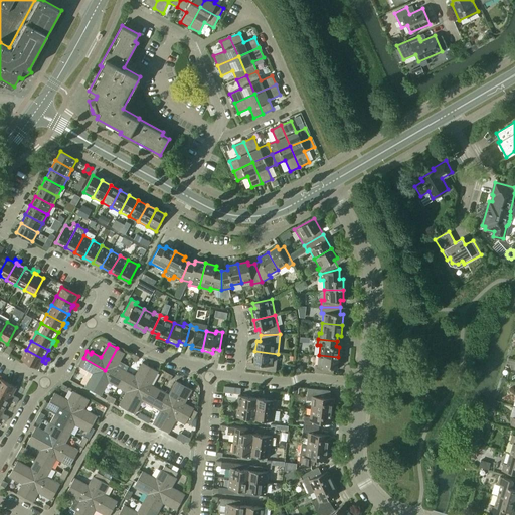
[(105,370),(122,379),(126,371),(117,366),(124,352),(117,348),(105,370)]
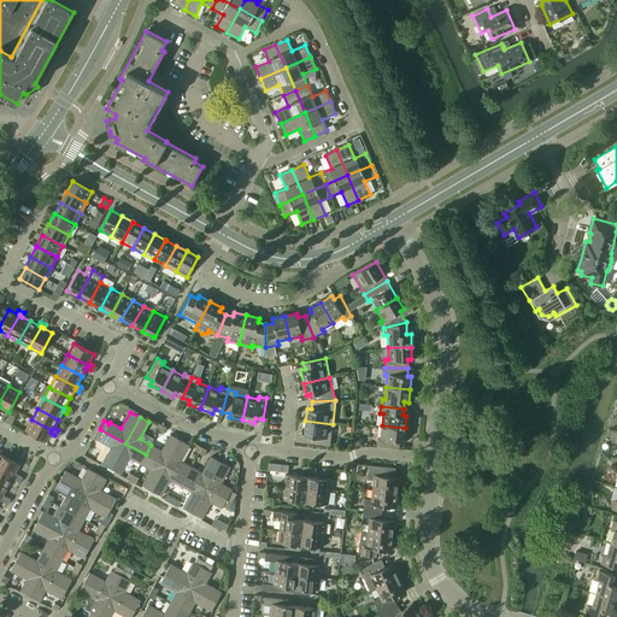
[(25,430),(46,441),(51,433),(52,430),(31,419),(25,430)]
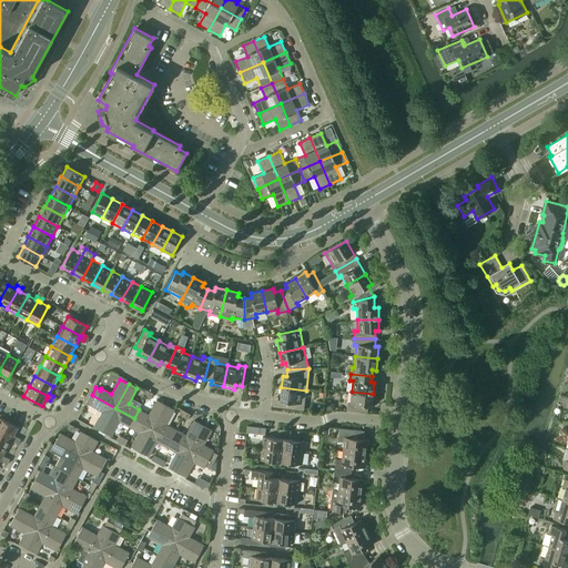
[(283,407),(304,409),(306,391),(281,387),(280,401),(283,402),(283,407)]
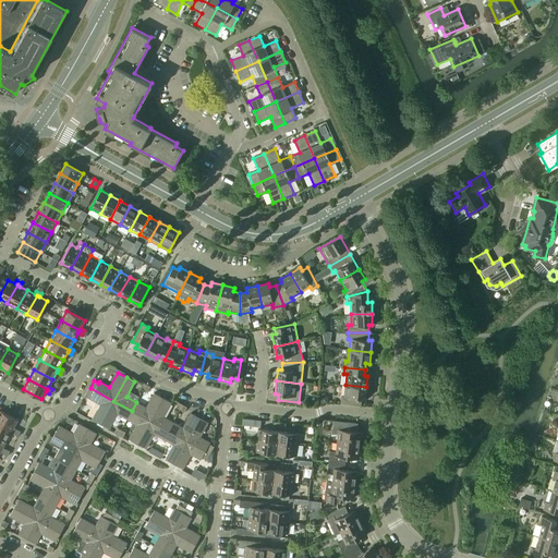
[(340,402),(361,404),(362,399),(365,399),(366,387),(346,385),(344,396),(341,396),(340,402)]
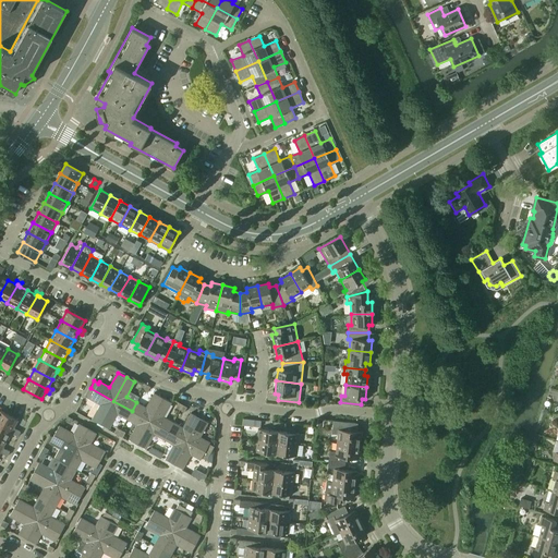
[(100,424),(113,401),(91,388),(86,395),(91,398),(89,399),(95,402),(93,407),(97,409),(92,420),(100,424)]
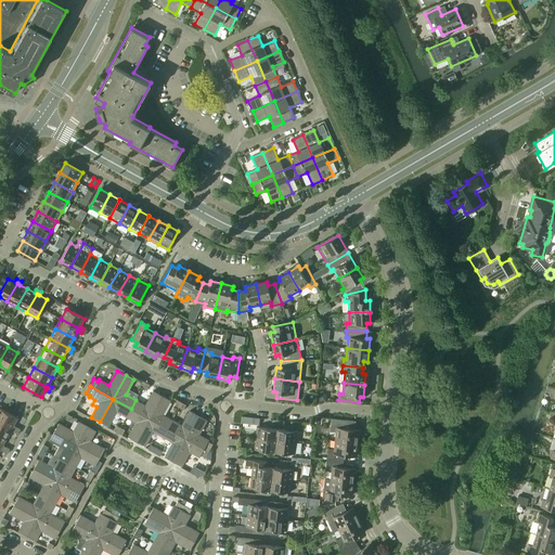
[(131,409),(150,418),(162,396),(153,390),(145,405),(136,400),(131,409)]
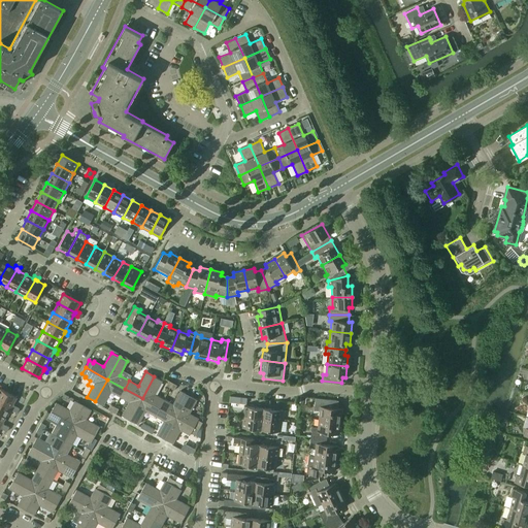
[(142,398),(159,407),(164,399),(155,394),(162,381),(154,376),(142,398)]
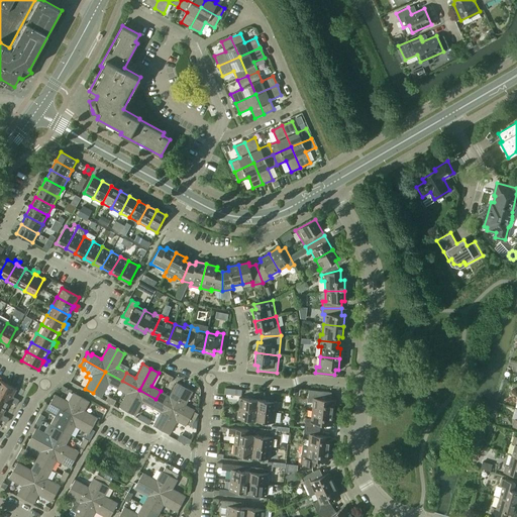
[(117,389),(122,381),(105,372),(93,393),(101,397),(108,384),(117,389)]
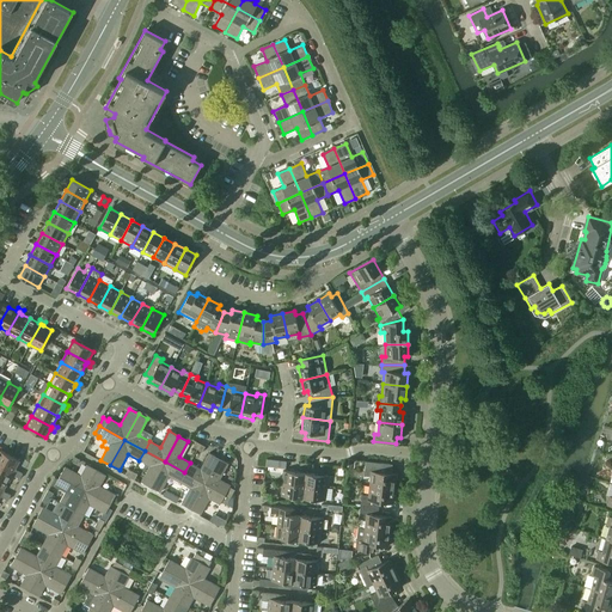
[(0,450),(0,464),(13,472),(12,475),(16,477),(18,472),(14,470),(19,461),(0,450)]
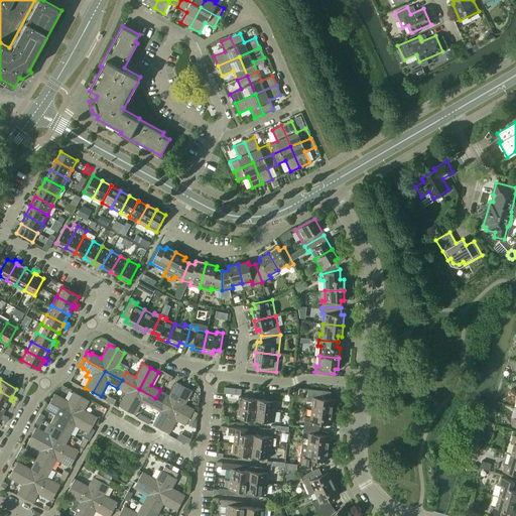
[(127,410),(139,389),(122,380),(117,388),(126,393),(119,406),(127,410)]
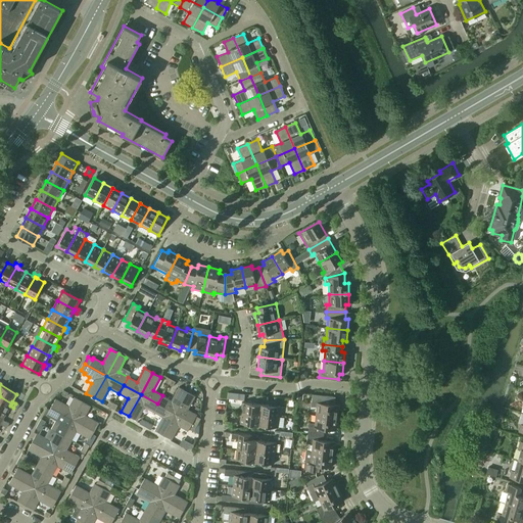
[(157,403),(175,413),(187,391),(179,387),(172,400),(162,395),(157,403)]
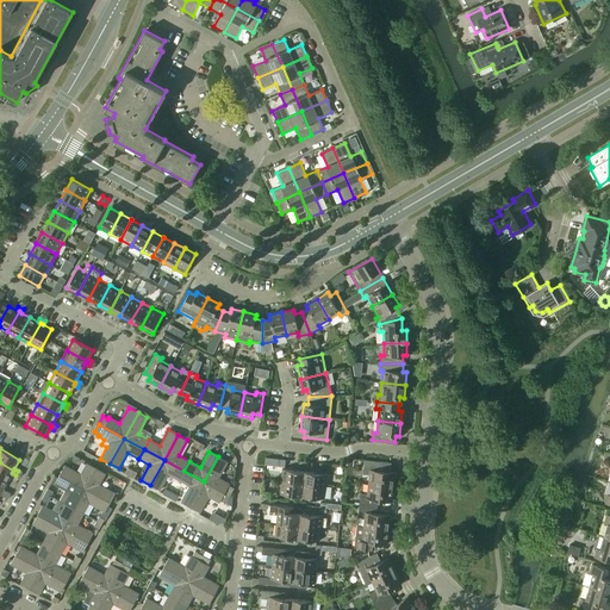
[(218,456),(204,481),(230,496),(234,487),(229,485),(230,484),(218,478),(228,461),(218,456)]
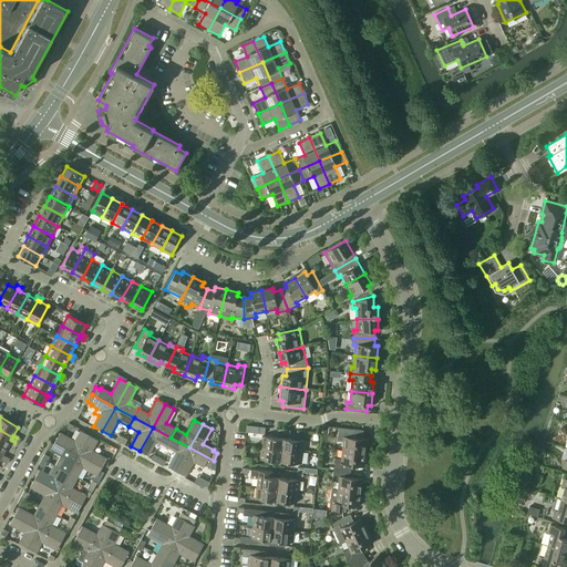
[(166,446),(171,437),(153,428),(140,451),(148,456),(156,441),(166,446)]
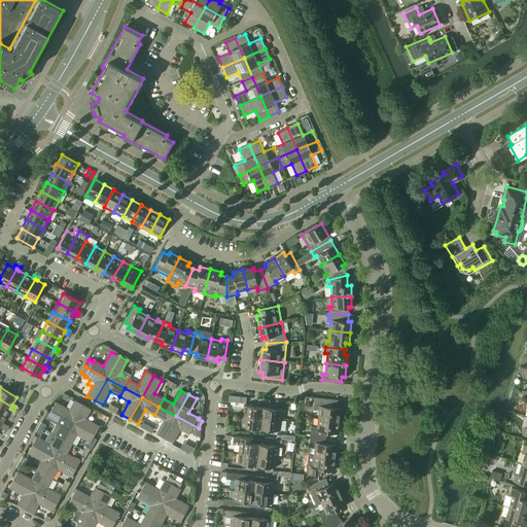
[(319,411),(318,418),(340,421),(342,408),(337,408),(338,399),(314,397),(313,410),(319,411)]
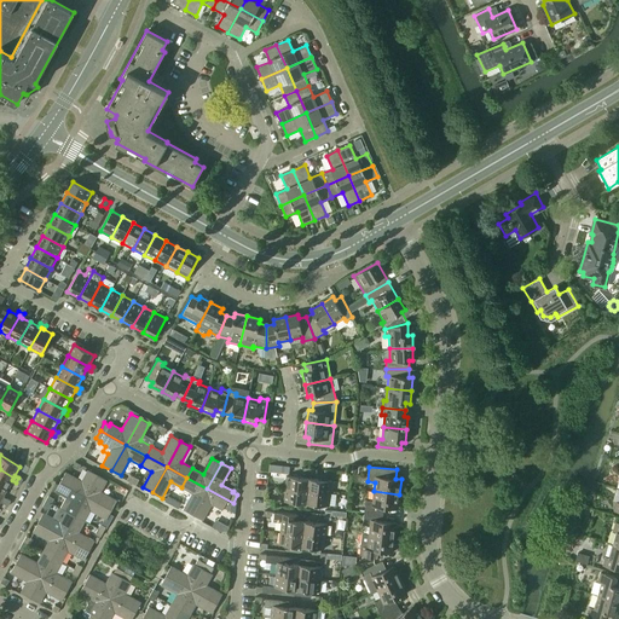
[(0,469),(0,484),(7,489),(12,480),(13,478),(0,469)]
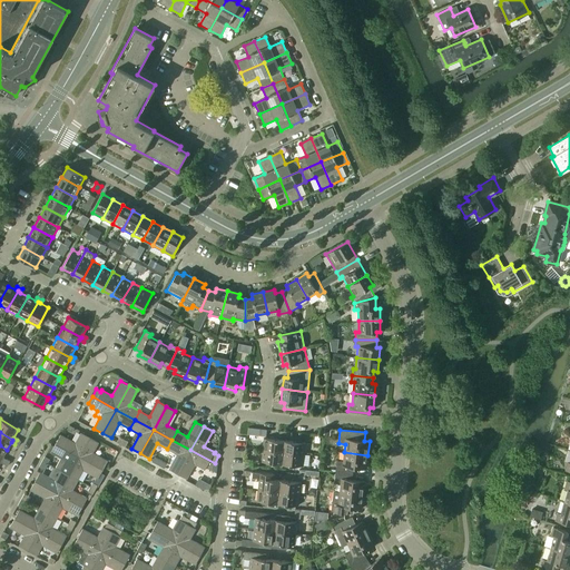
[(56,443),(79,457),(89,438),(81,432),(76,443),(60,434),(56,443)]
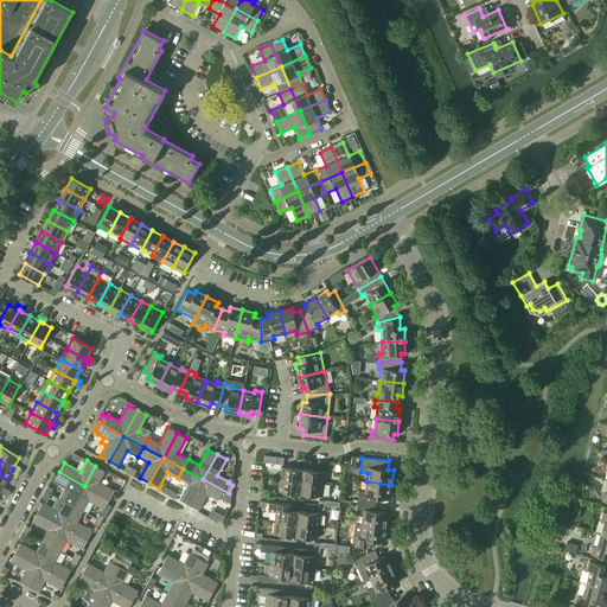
[(95,466),(84,486),(109,500),(115,491),(98,481),(104,471),(95,466)]
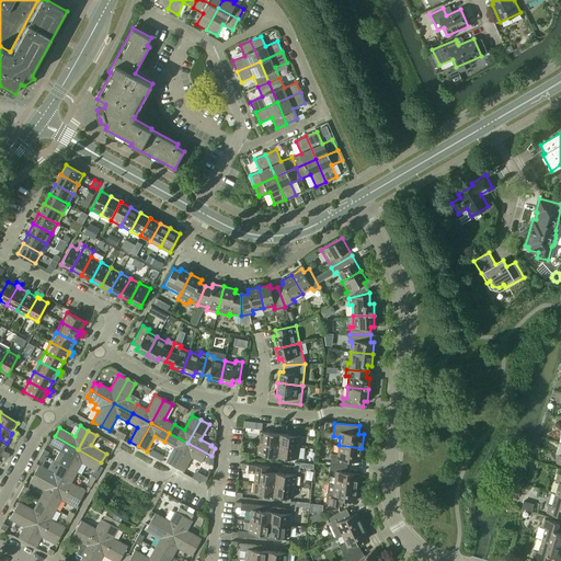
[(259,443),(278,445),(281,434),(260,431),(259,443)]
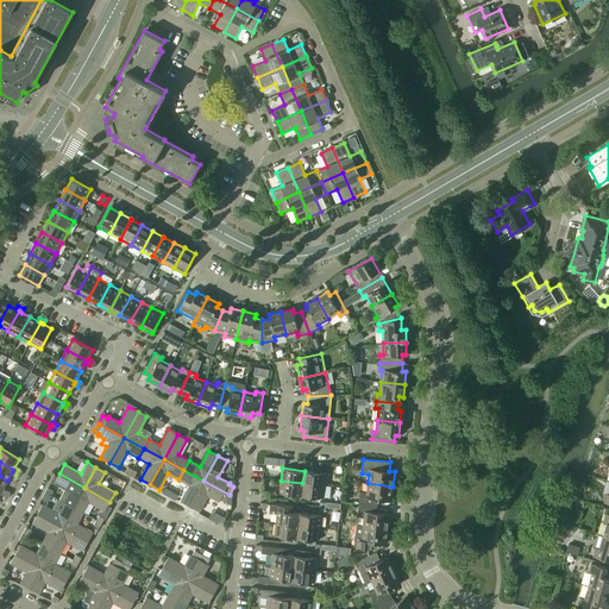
[(181,501),(190,507),(203,481),(183,470),(179,479),(189,485),(181,501)]
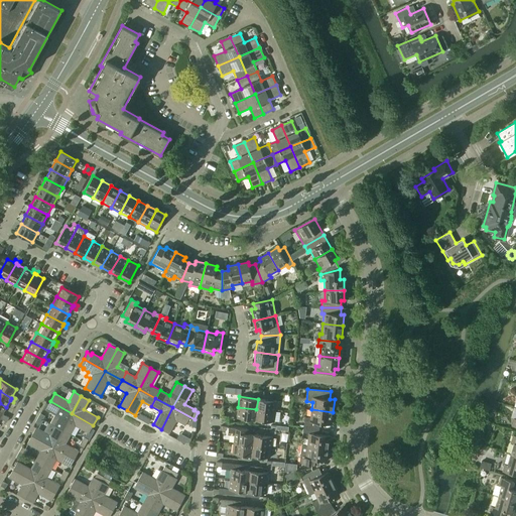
[(256,409),(275,411),(276,401),(258,399),(256,409)]
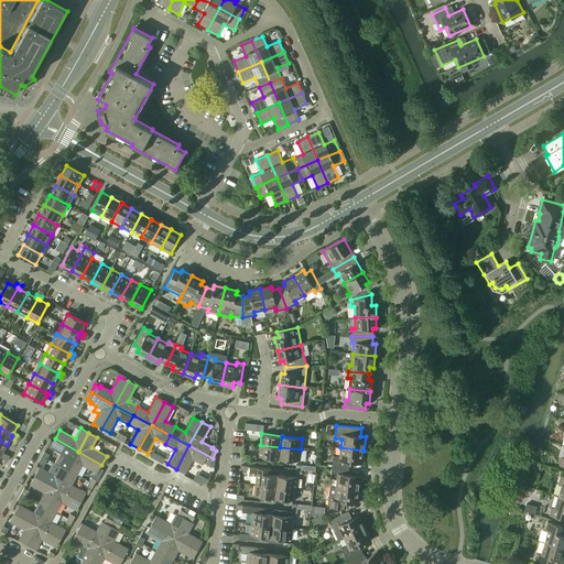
[(55,463),(68,470),(78,452),(55,438),(50,447),(60,453),(55,463)]
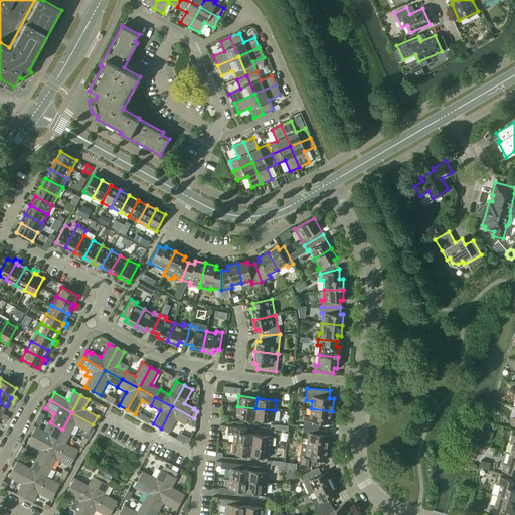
[(161,428),(168,433),(176,419),(185,424),(187,420),(191,422),(194,418),(172,406),(161,428)]
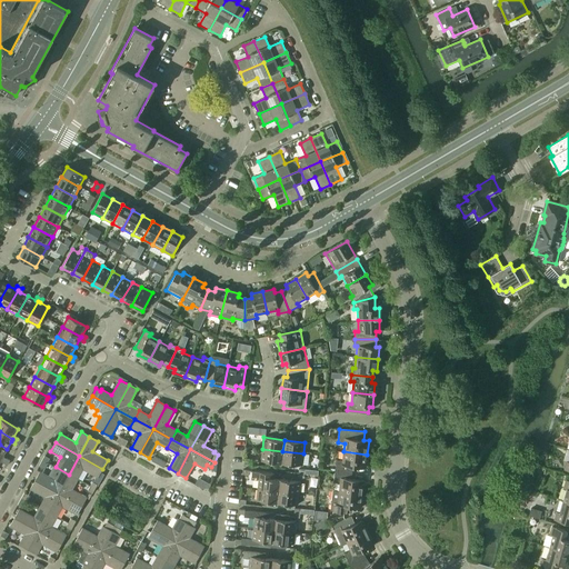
[(261,460),(281,462),(282,451),(262,449),(261,460)]
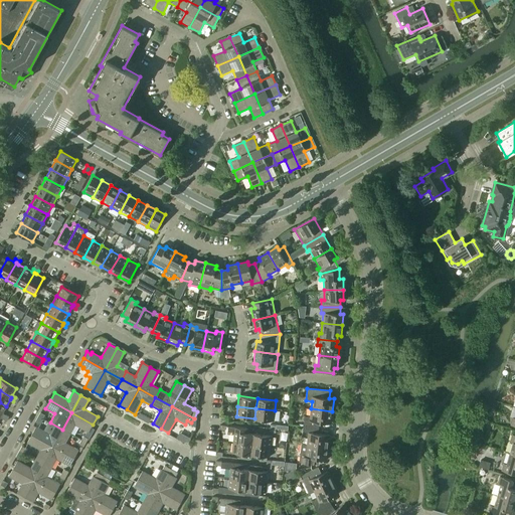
[(254,418),(274,420),(275,410),(255,408),(254,418)]
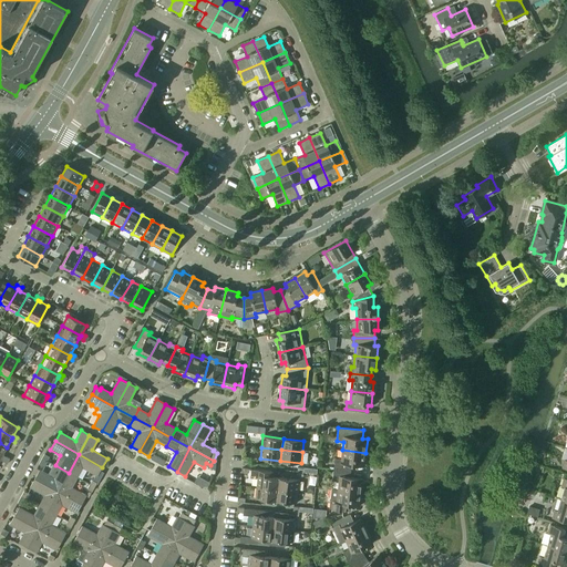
[(334,459),(333,470),(351,471),(351,465),(364,466),(366,453),(342,450),(341,459),(334,459)]
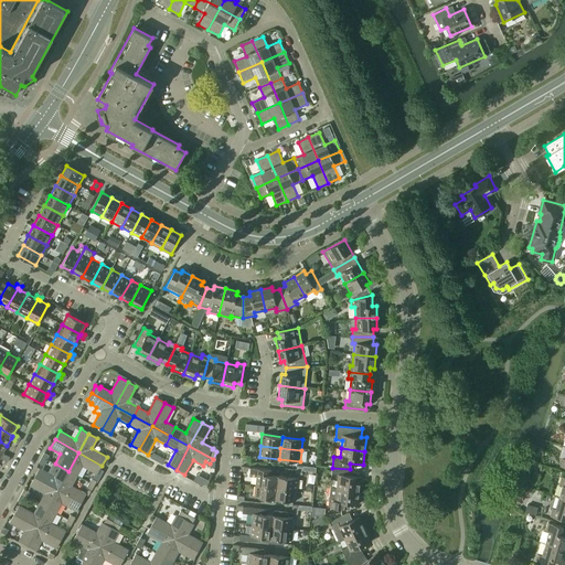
[(78,452),(68,471),(77,476),(83,466),(97,475),(102,466),(78,452)]
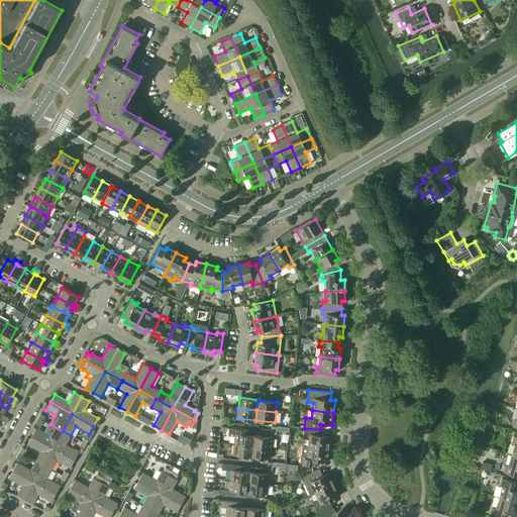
[(31,436),(54,448),(63,431),(50,424),(45,433),(36,428),(31,436)]
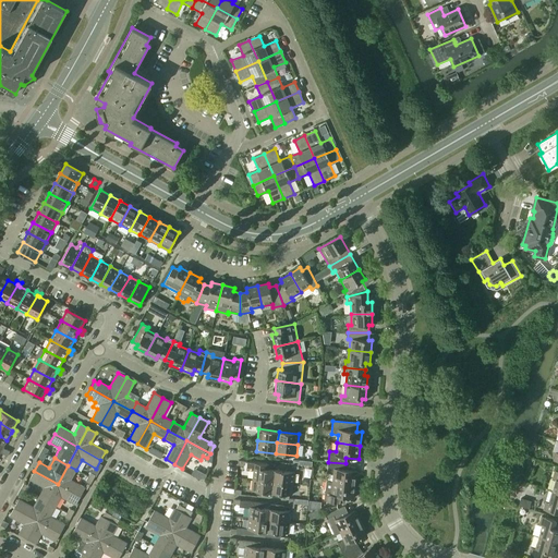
[(334,473),(332,482),(355,484),(358,471),(344,470),(346,463),(328,462),(327,473),(334,473)]
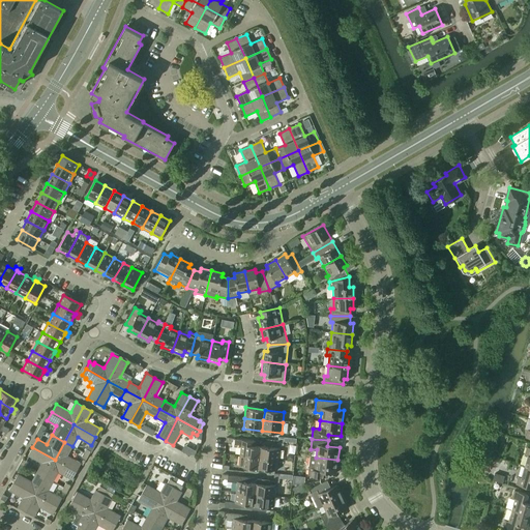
[(240,455),(259,458),(261,446),(255,446),(256,442),(235,440),(235,445),(241,446),(240,455)]
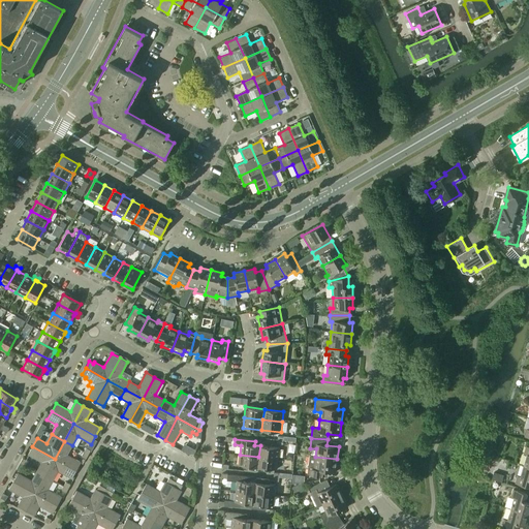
[(64,441),(55,459),(76,470),(81,462),(67,455),(72,445),(64,441)]
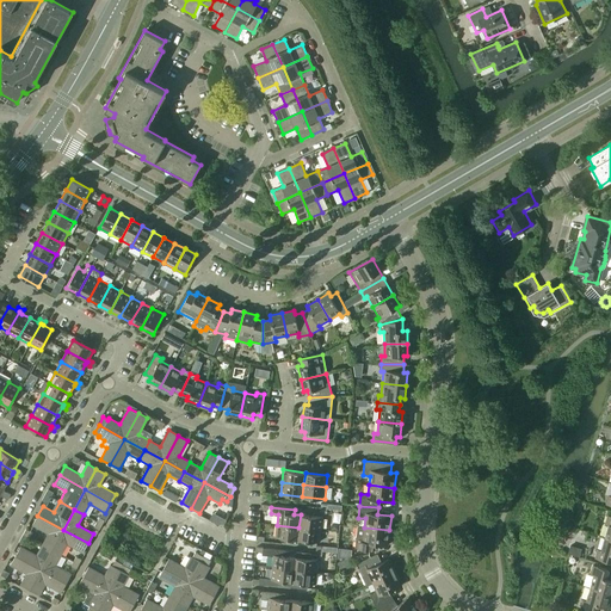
[(298,528),(321,530),(322,517),(301,514),(298,528)]
